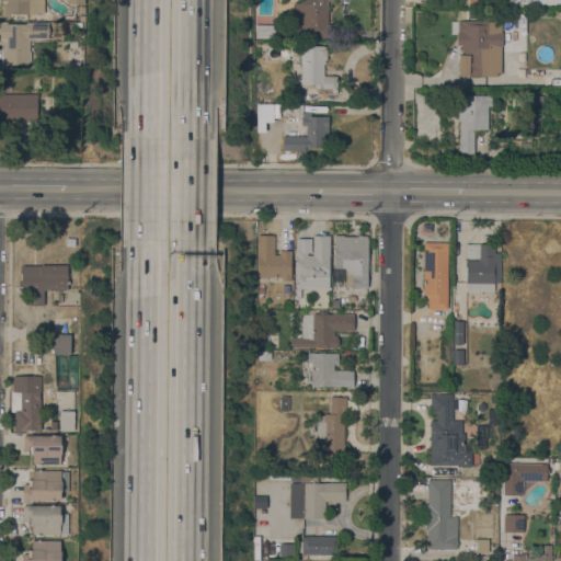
[(3,14),(3,4),(0,4),(0,0),(44,0),(44,12),(32,12),(32,14),(27,14),(27,20),(12,20),(12,14),(3,14)]
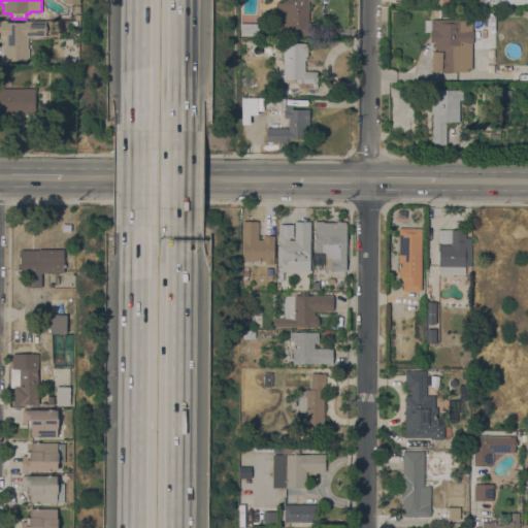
[(283,0),(314,0),(314,1),(308,0),(307,23),(314,23),(314,35),(284,33),(284,29),(274,29),(275,2),(283,2),(283,0)]
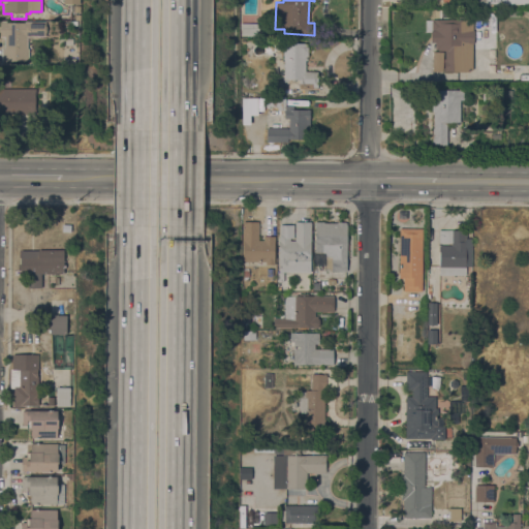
[(466,49),(466,50),(458,50),(458,72),(443,72),(443,68),(444,67),(444,63),(443,63),(443,59),(445,59),(445,51),(438,51),(438,50),(436,50),(436,33),(432,33),(432,20),(463,20),(463,25),(472,25),(472,49),(468,49),(466,49)]
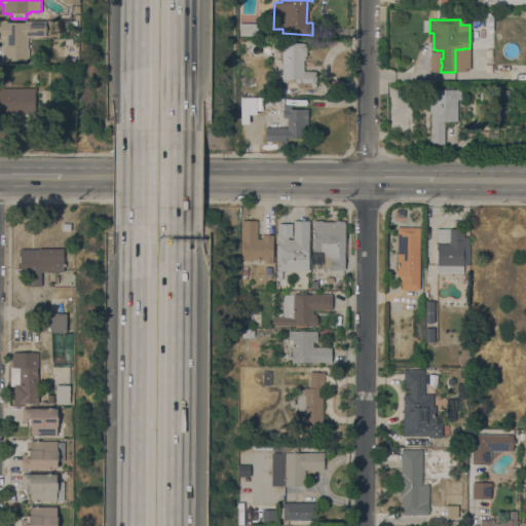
[(45,22),(45,37),(37,37),(37,35),(30,35),(30,36),(27,36),(27,48),(28,48),(28,61),(2,61),(2,48),(4,48),(4,37),(0,37),(0,21),(6,21),(6,23),(24,23),(26,22),(45,22)]
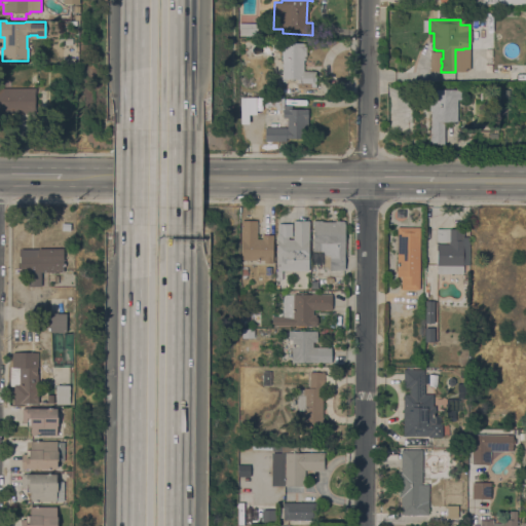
[(257,24),(257,36),(239,36),(239,23),(257,24)]
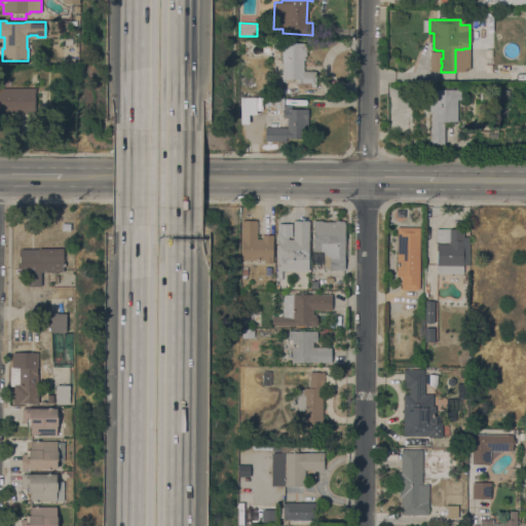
[(282,43),(305,43),(305,47),(306,47),(306,57),(305,57),(305,61),(303,61),(303,71),(315,71),(315,86),(310,86),(310,88),(298,88),(298,79),(282,79),(282,43)]
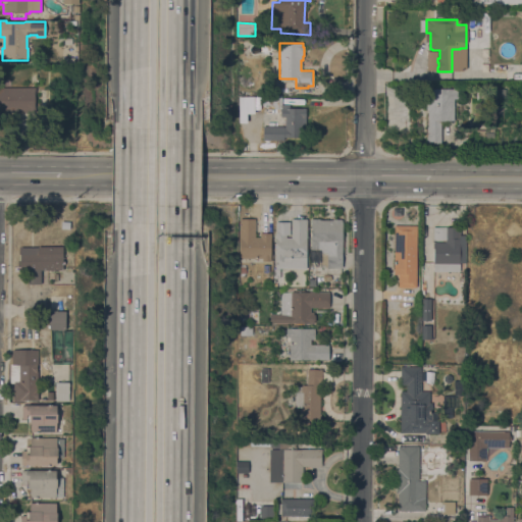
[(35,88),(35,112),(0,112),(0,77),(2,77),(2,88),(35,88)]
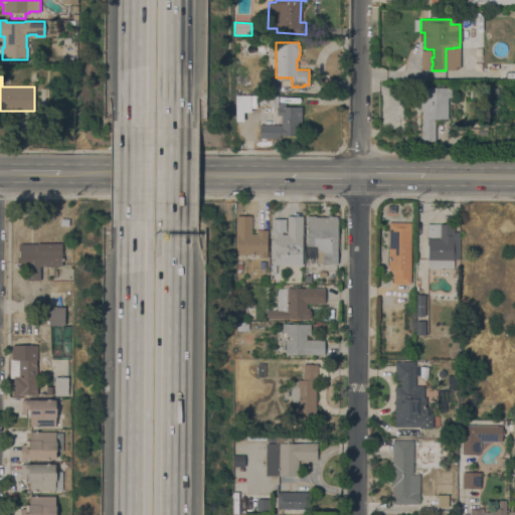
[(420,125),(421,125),(421,88),(452,88),(452,98),(448,98),(448,119),(435,119),(435,141),(420,142),(420,125)]
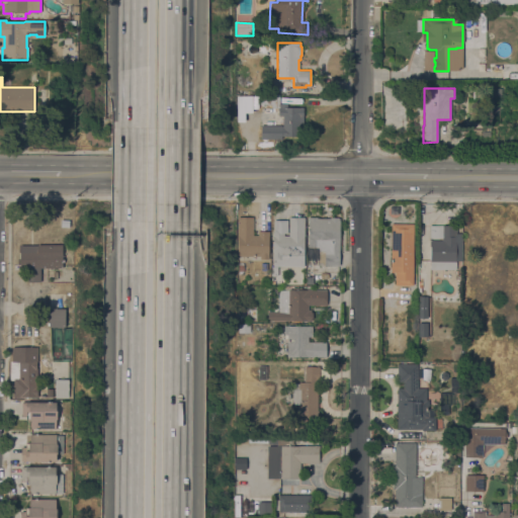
[(261,139),(261,125),(281,125),(281,126),(282,126),(282,116),(278,116),(278,108),(271,107),(272,104),(260,104),(260,95),(279,95),(279,103),(287,103),(287,107),(304,107),(303,137),(281,136),(281,140),(261,139)]
